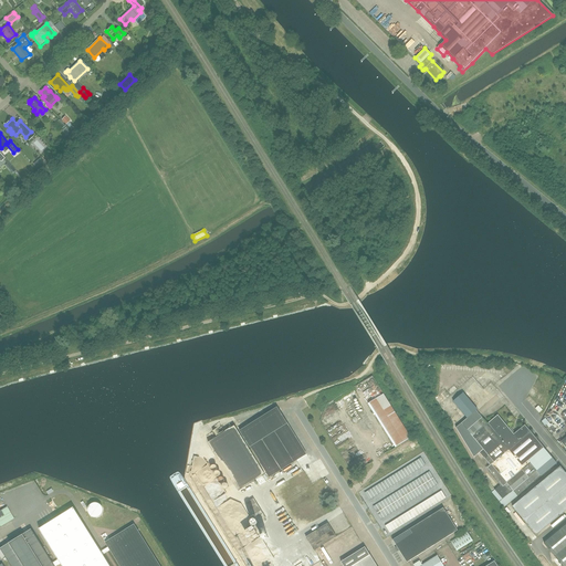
[(463,392),(453,401),(467,418),(468,418),(477,410),(478,409),(463,392)]
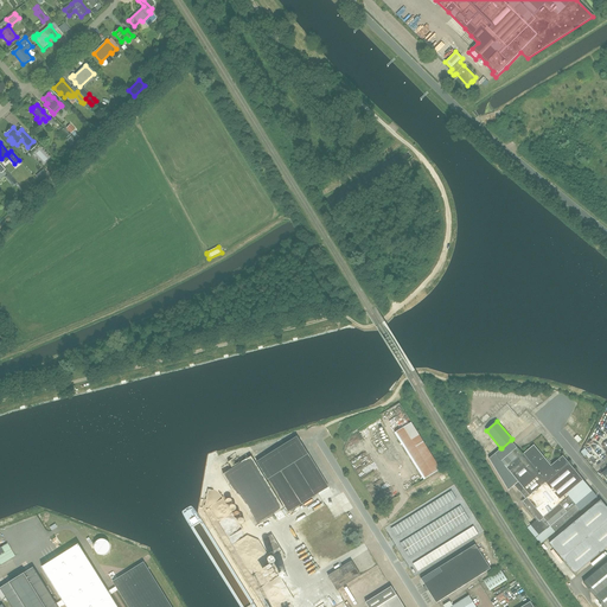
[(440,468),(411,422),(394,433),(423,479),(440,468)]
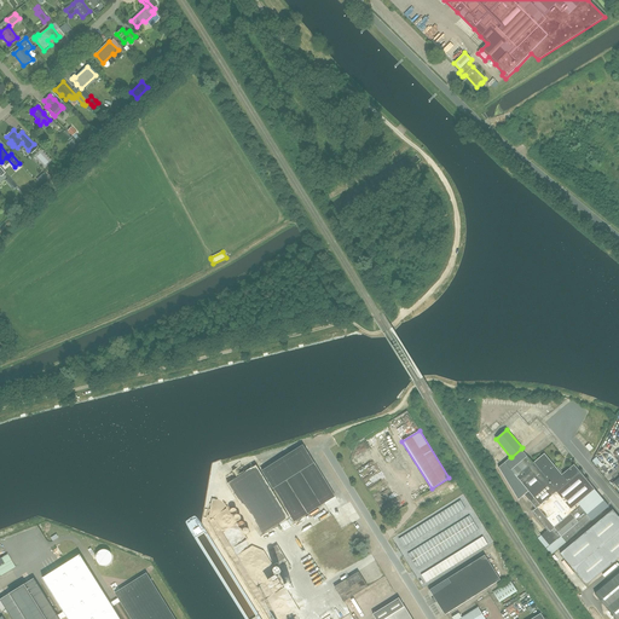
[(324,504),(335,497),(330,490),(304,445),(294,451),(293,452),(262,472),(273,490),(282,503),(281,504),(271,489),(260,473),(256,466),(255,467),(227,484),(231,490),(260,537),(264,534),(276,527),(289,519),(283,508),(284,507),(294,522),(324,504)]
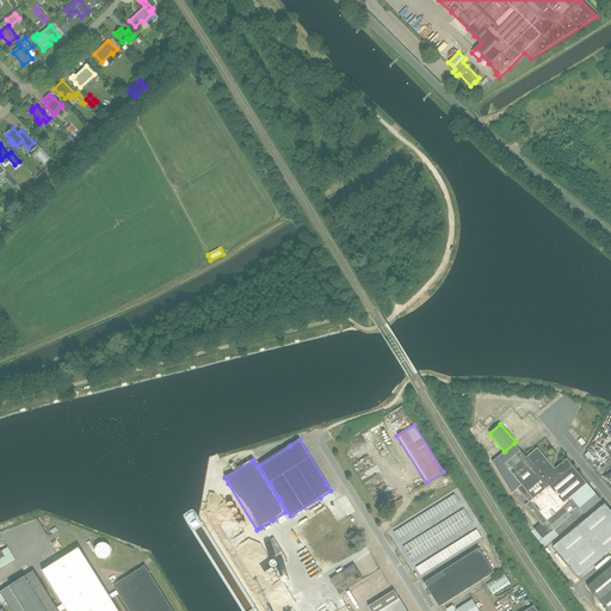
[(542,523),(531,531),(539,542),(544,548),(571,525),(584,513),(584,514),(602,500),(567,458),(555,469),(537,448),(526,457),(514,443),(505,451),(504,451),(492,462),(512,493),(518,488),(529,503),(526,505),(542,523)]
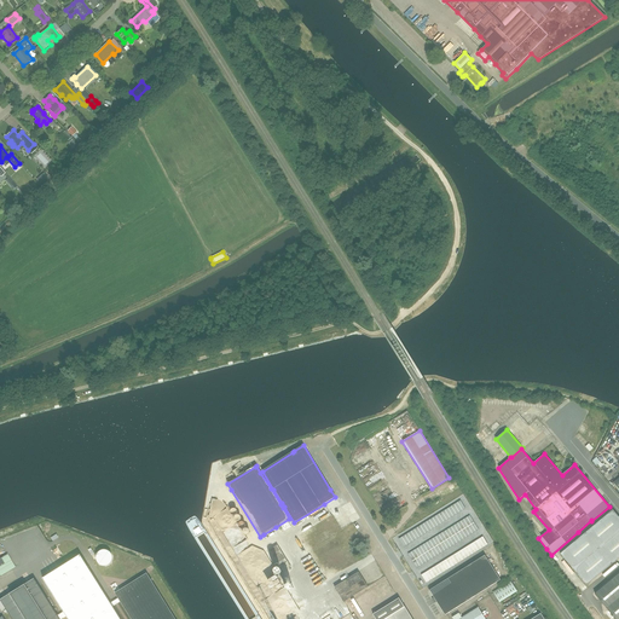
[(599,462),(608,474),(614,469),(603,457),(599,462)]
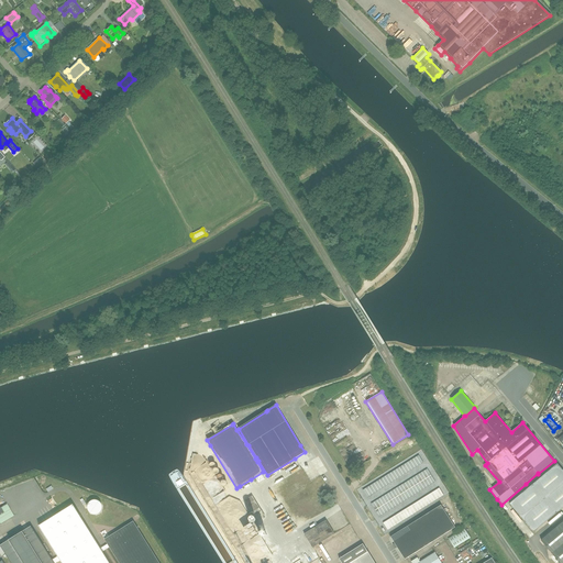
[(381,449),(388,446),(385,440),(377,442),(381,449)]
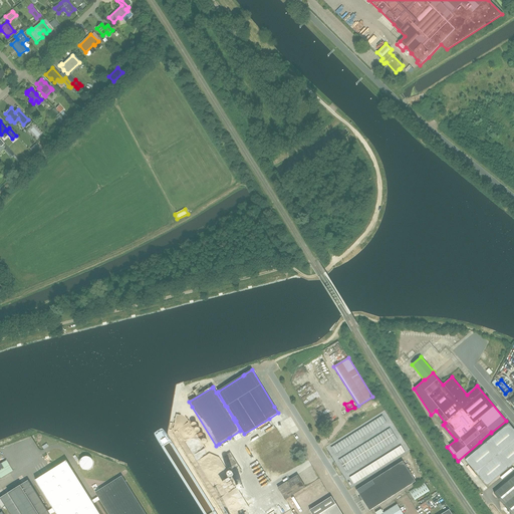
[(513,430),(509,424),(465,460),(487,486),(513,463),(513,430)]
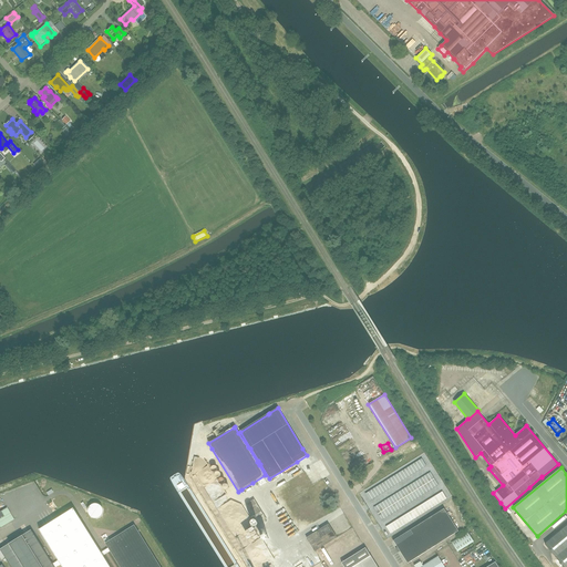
[(259,524),(260,524),(265,522),(264,519),(266,518),(254,500),(247,504),(259,524)]
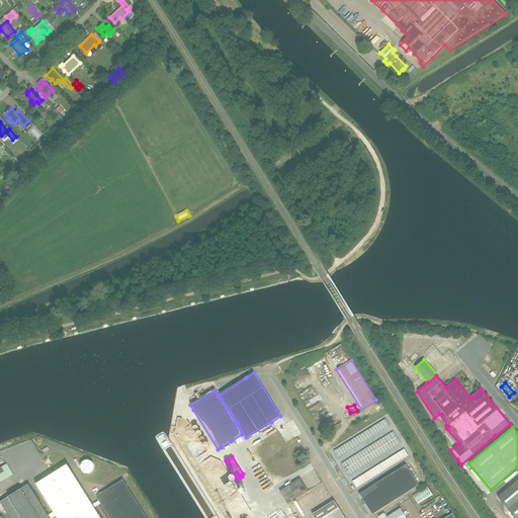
[(88,460),(86,460),(84,461),(82,462),(81,464),(80,467),(81,469),(82,471),(84,473),(86,473),(89,473),(91,472),(93,471),(94,469),(94,466),(94,464),(92,462),(91,461),(88,460)]
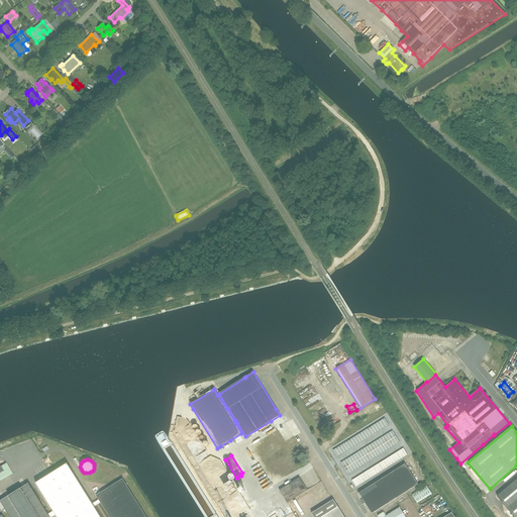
[(7,462),(0,466),(0,482),(13,474),(7,462)]
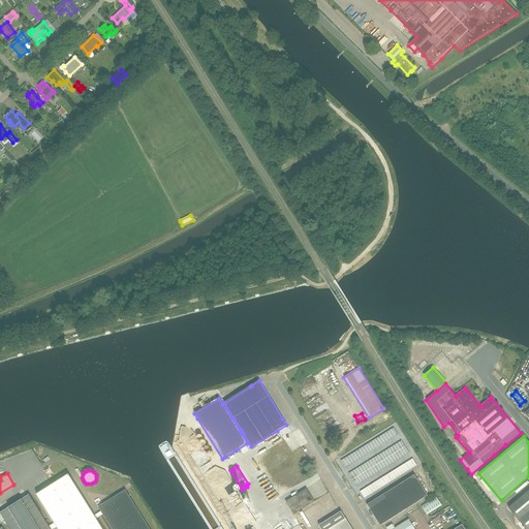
[(102,528),(96,519),(94,516),(68,474),(36,494),(55,523),(52,525),(54,528),(55,528),(58,528),(102,528)]
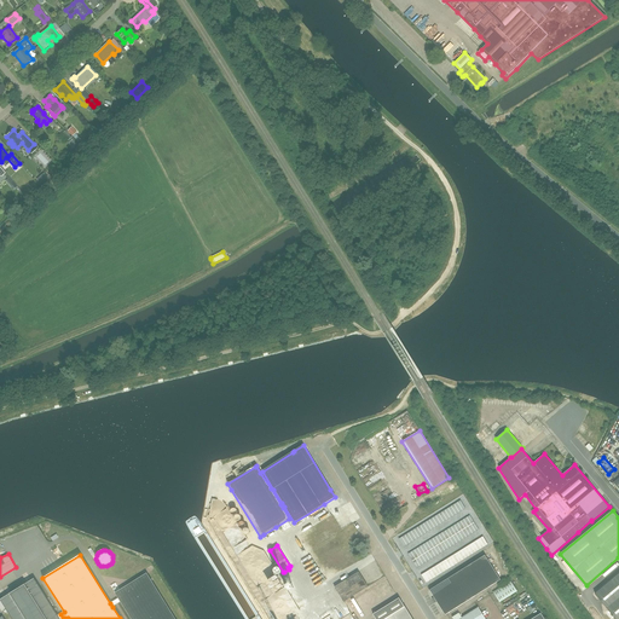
[(445,615),(501,580),(485,555),(429,590),(445,615)]
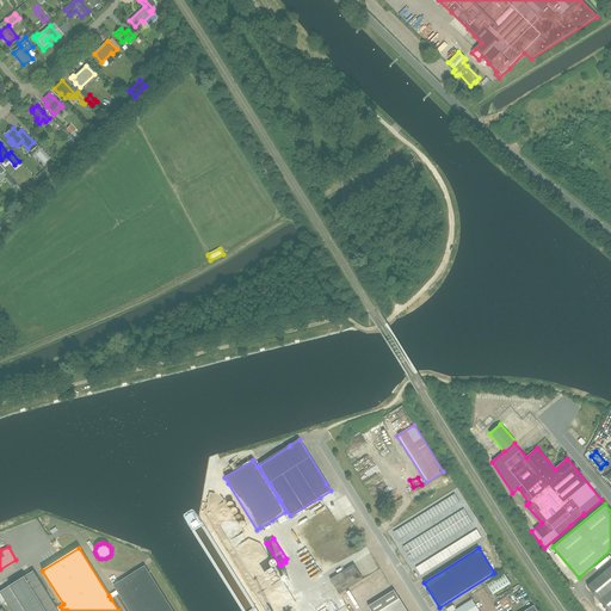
[(338,593),(362,579),(353,566),(329,580),(338,593)]
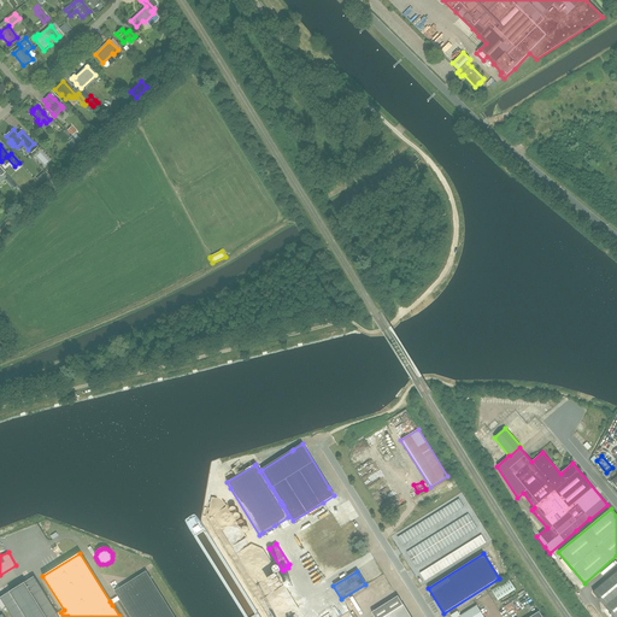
[(616,616),(616,571),(593,592),(606,607),(603,610),(607,616),(616,616)]
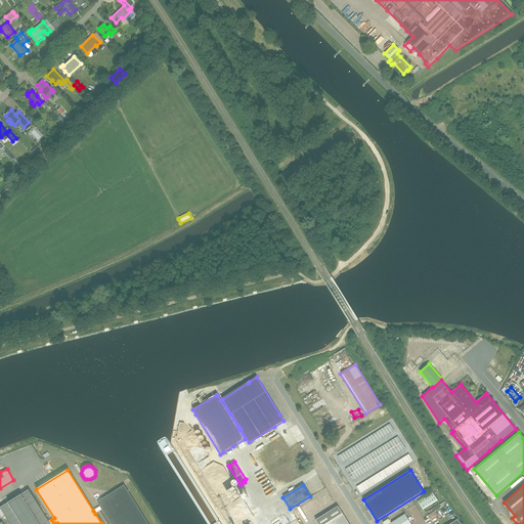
[(147,523),(125,486),(124,486),(98,503),(100,507),(93,511),(95,514),(102,510),(111,523),(147,523)]
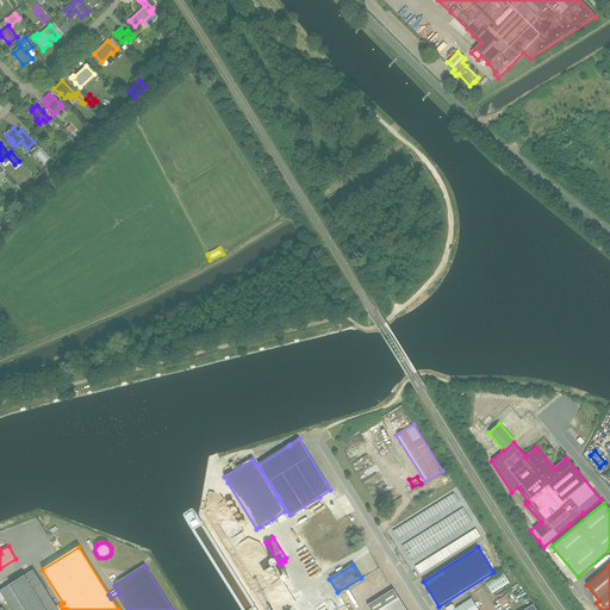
[(58,609),(33,571),(1,591),(12,609),(4,609),(2,607),(0,608),(0,609),(58,609)]
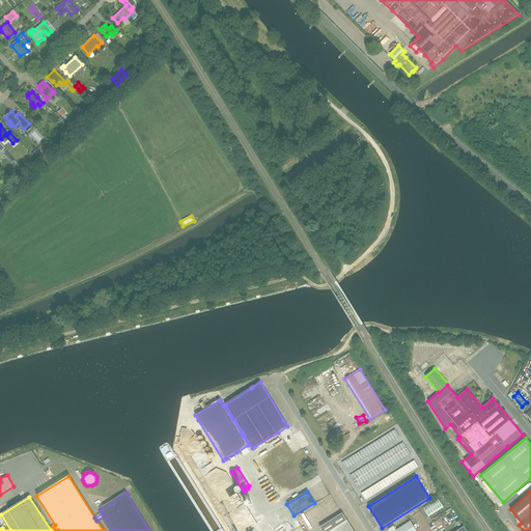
[(428,516),(444,507),(438,498),(422,507),(428,516)]
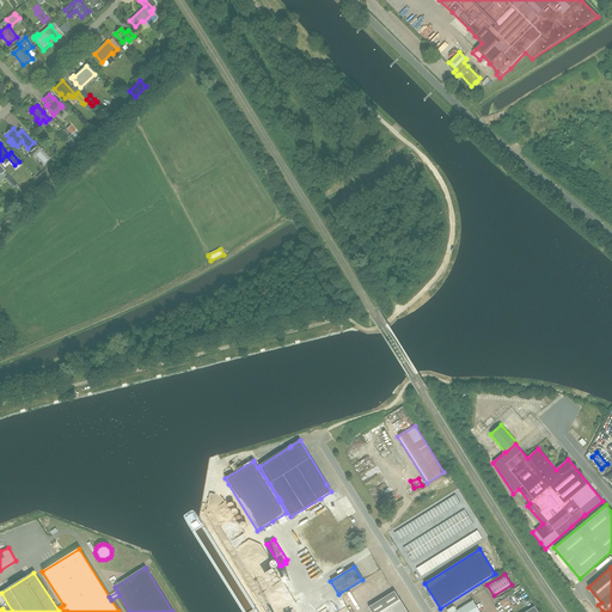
[(395,592),(368,607),(371,611),(407,611),(399,600),(395,592)]
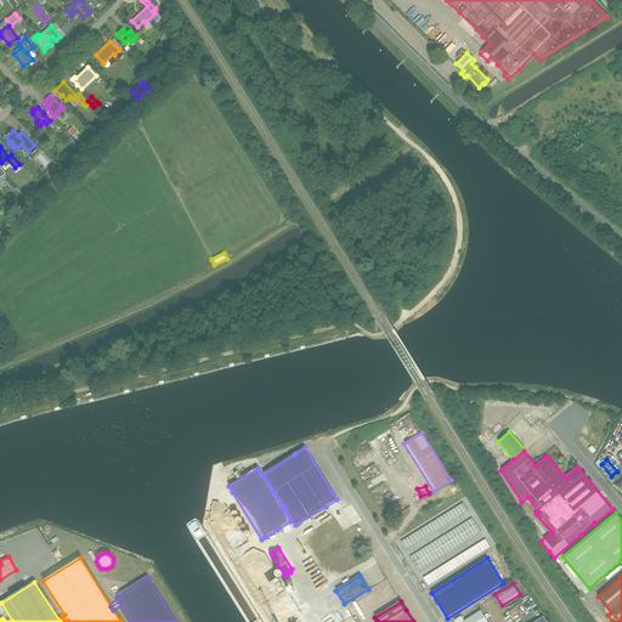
[(514,618),(521,615),(518,608),(510,611),(514,618)]
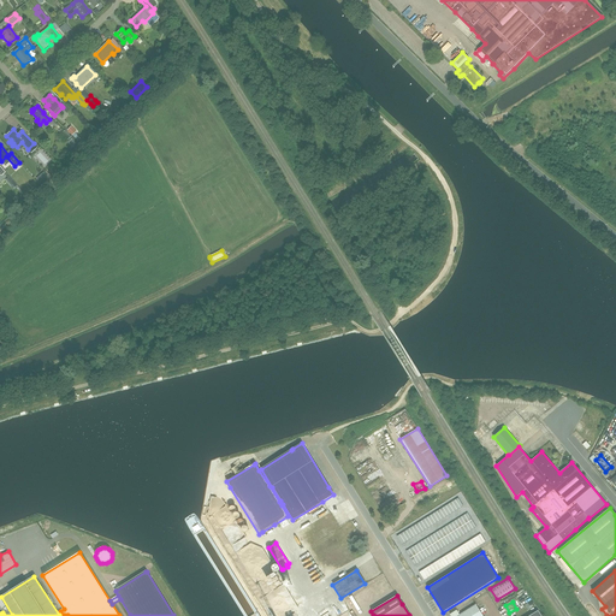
[(483,615),(475,605),(457,615),(483,615)]
